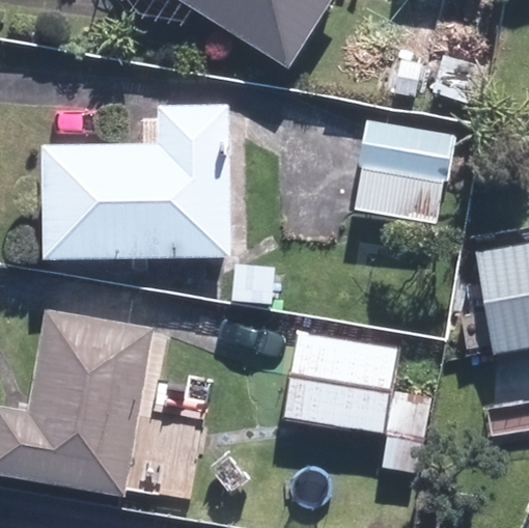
[(177,0),(288,70),(331,0),(177,0)]
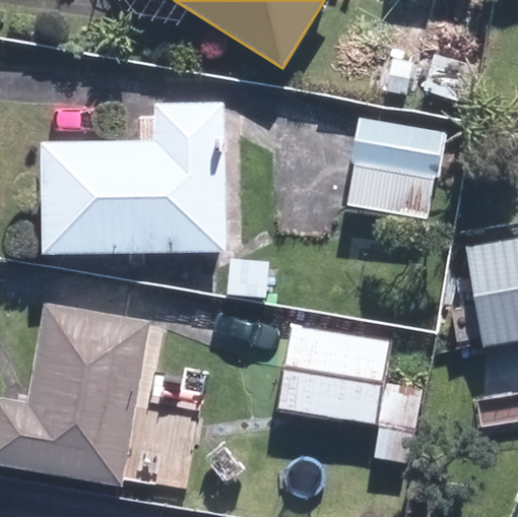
[(476,70),(432,56),(422,91),(466,105),(476,70)]
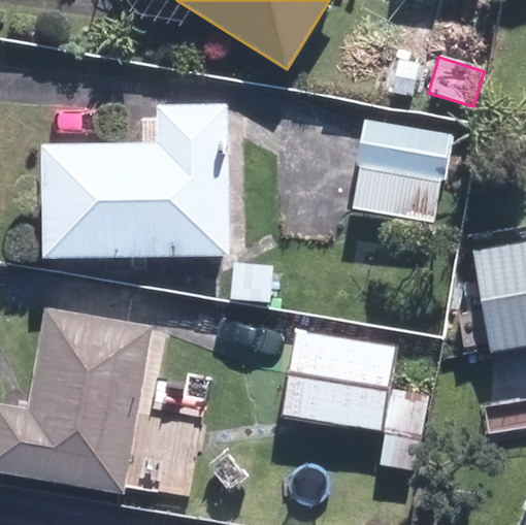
[(414,95),(418,61),(398,59),(393,91),(414,95)]
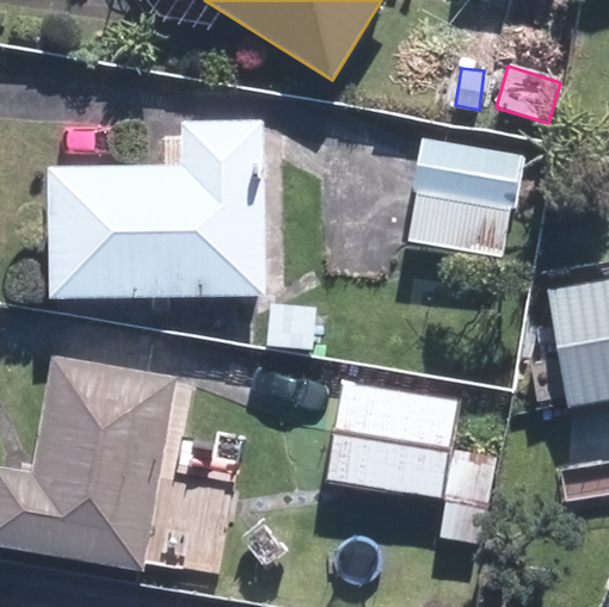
[(266,296),(264,119),(180,119),(182,163),(48,165),(50,299),(266,296)]
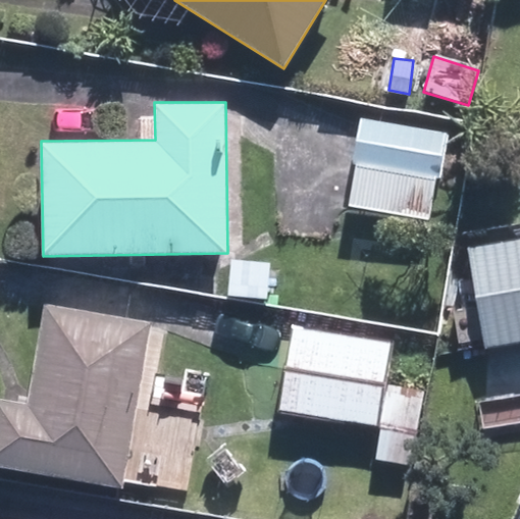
[(458,182),(464,153),(440,150),(444,127),(360,115),(347,205),(431,219),(436,178),(458,182)]
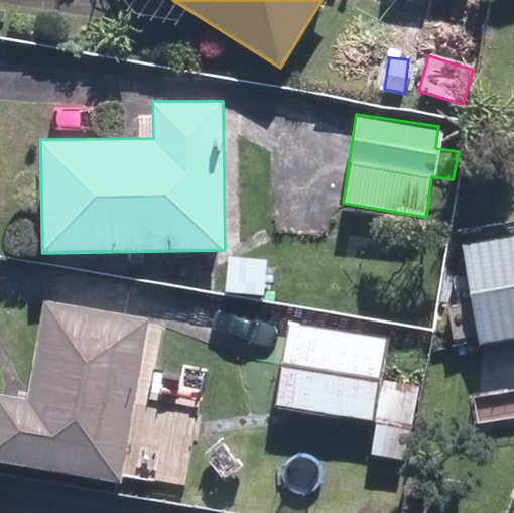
[(479,342),(513,336),(513,234),(462,244),(474,311),(448,315),(452,337),(478,333),(479,342)]
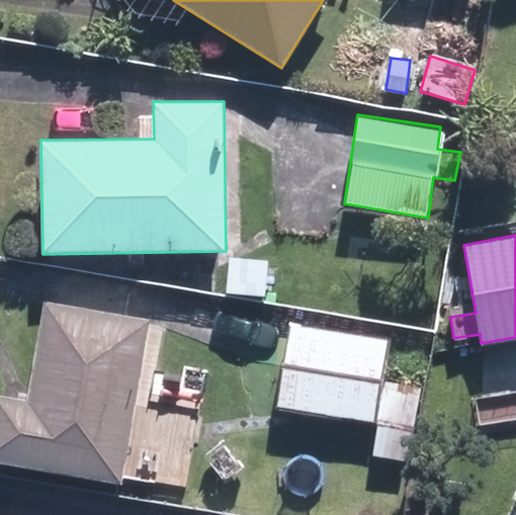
[(229,291),(263,296),(267,270),(232,265),(229,291)]
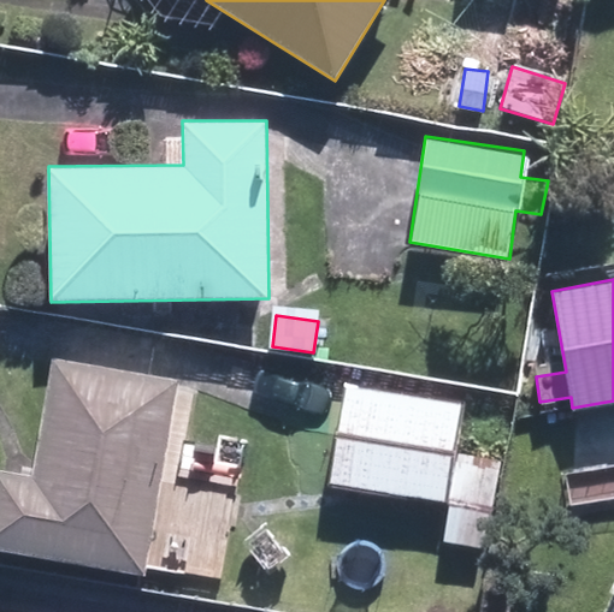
[(0,548),(146,574),(177,380),(54,361),(35,477),(0,470),(0,548)]
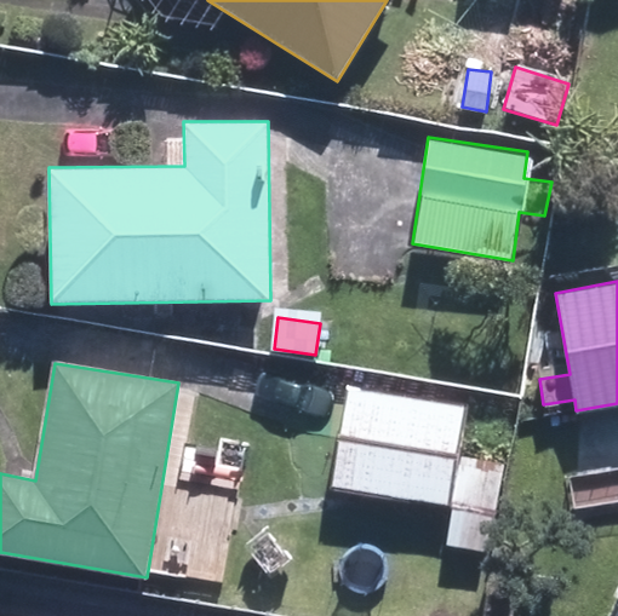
[(488,556),(503,460),(458,454),(467,401),(345,384),(331,488),(450,506),(444,548),(488,556)]
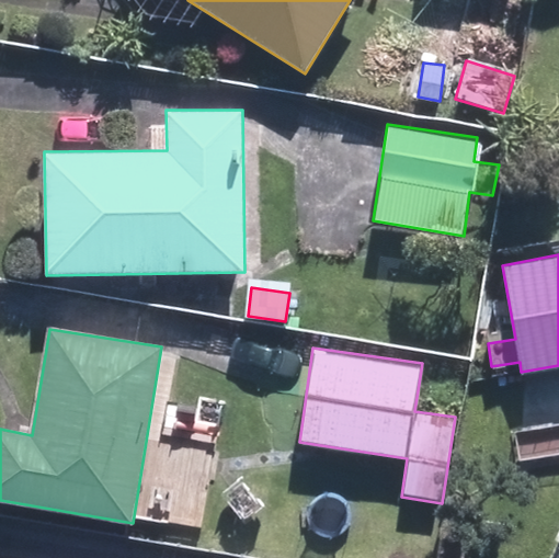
All buildings are outlined.
